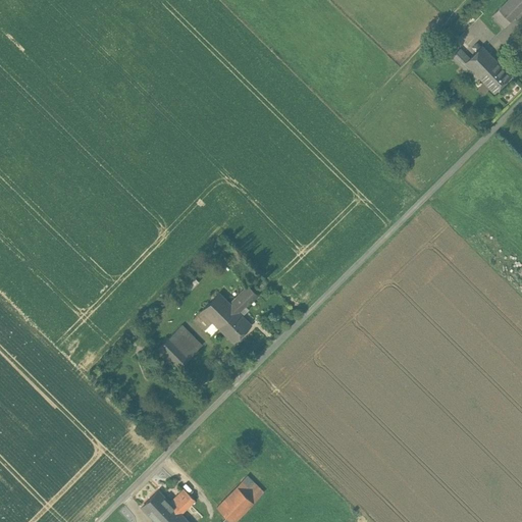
[(521,0),(507,0),(499,9),(511,21),(521,8),(521,0)]
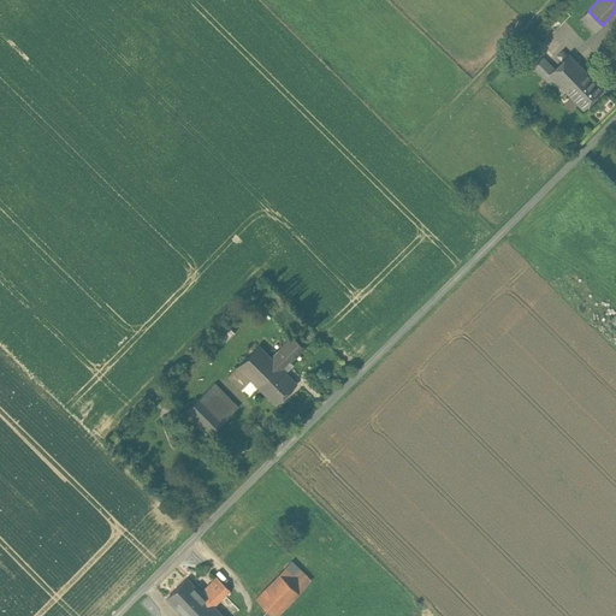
[(603,25),(588,11),(580,18),(596,33),(603,25)]
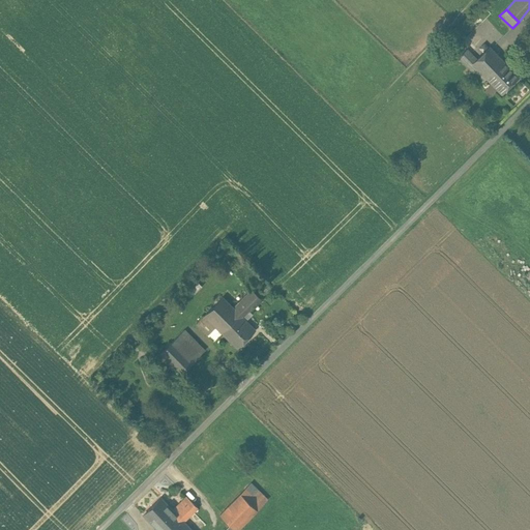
[(519,77),(490,47),(478,58),(472,64),(501,94),(519,77)]
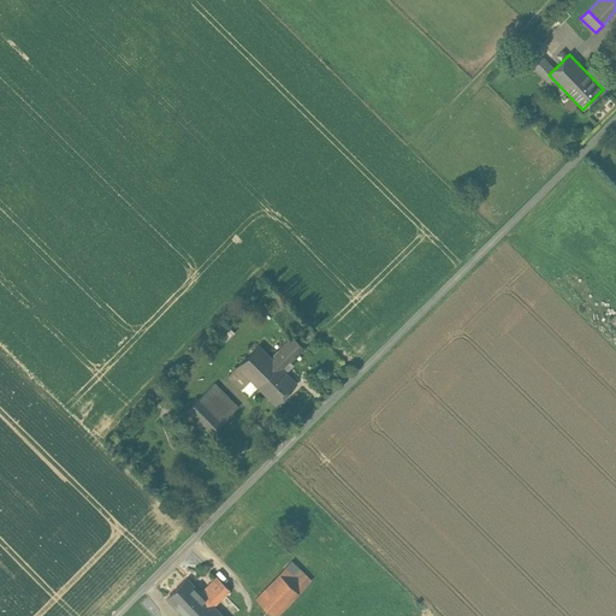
[(544,55),(534,64),(546,76),(549,75),(556,67),(544,55)]
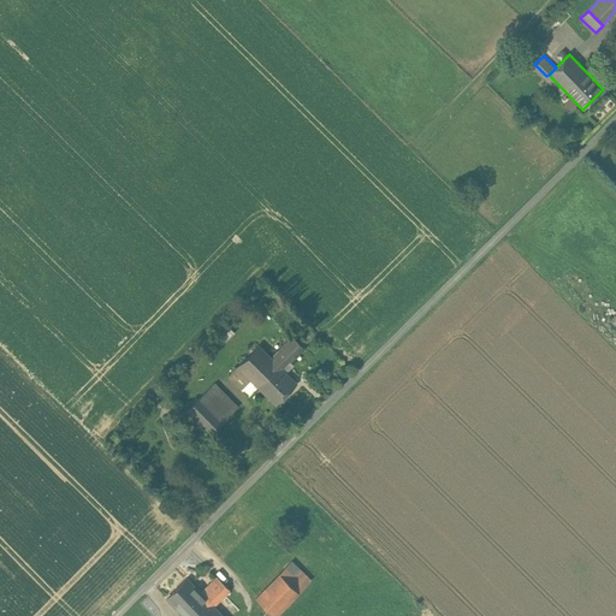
[(292,336),(271,356),(283,368),(303,347),(292,336)]
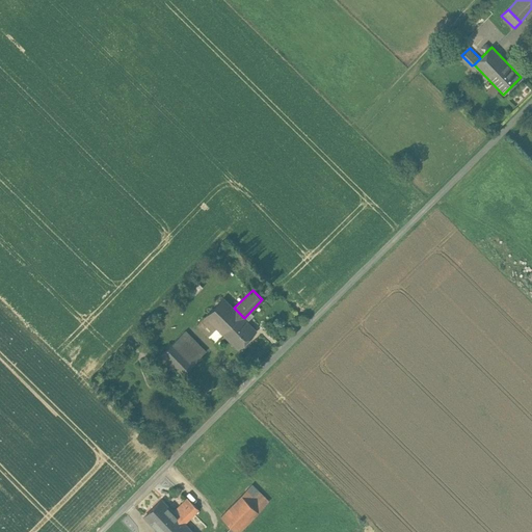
[(234,308),(223,297),(204,317),(221,335),(237,349),(257,329),(244,318),(234,308)]
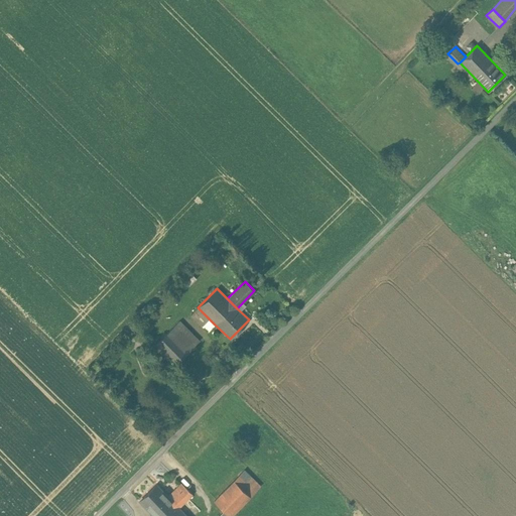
[(215,325),(198,307),(190,314),(208,332),(215,325)]
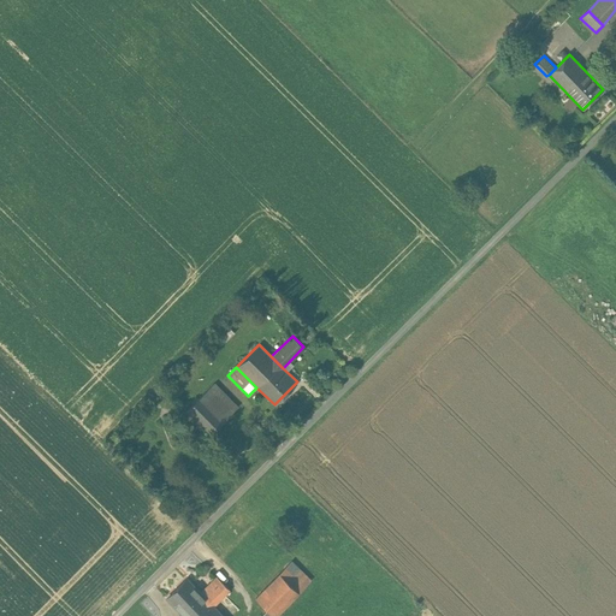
[(238,407),(214,381),(183,412),(207,437),(238,407)]
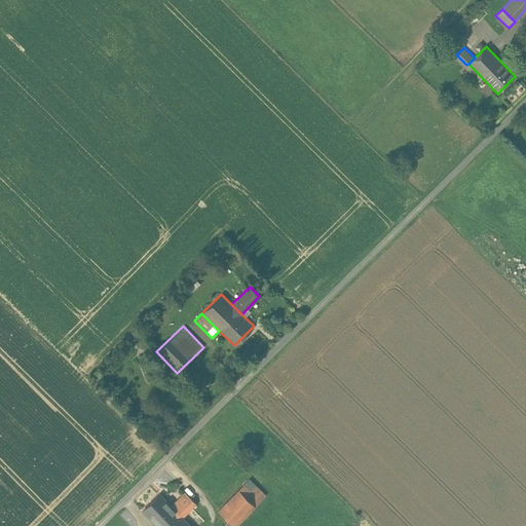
[(266,494),(250,478),(238,488),(255,505),(266,494)]
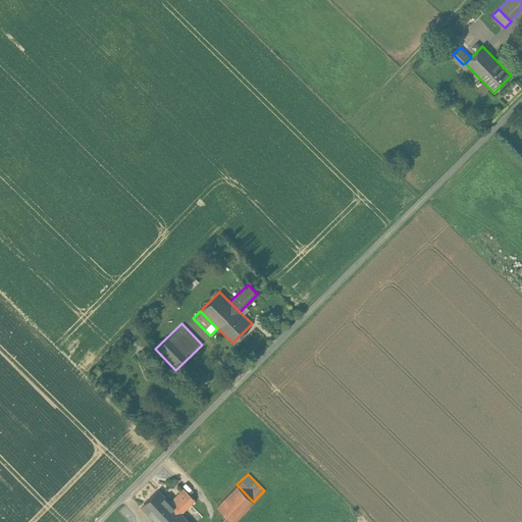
[(253,502),(237,484),(216,505),(226,516),(232,521),(253,502)]
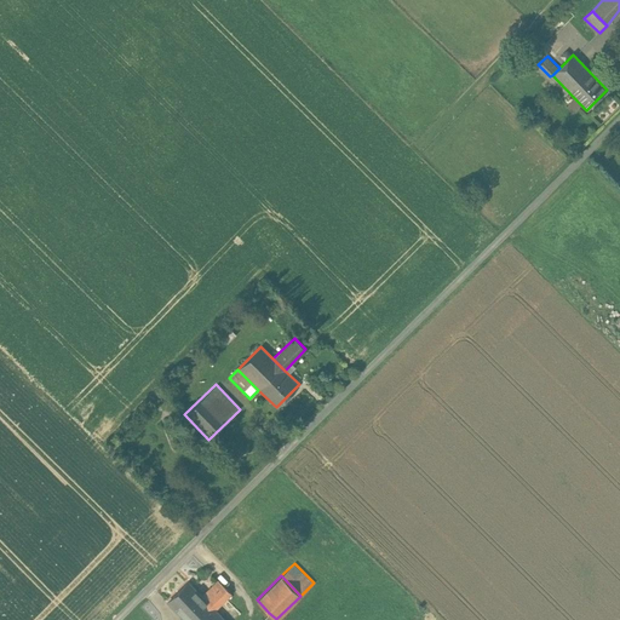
[(217,580),(206,591),(210,595),(205,598),(214,609),(216,609),(231,595),(217,580)]
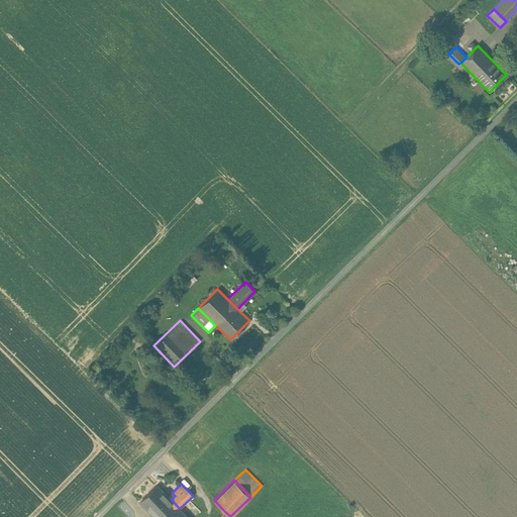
[(171,499),(158,486),(139,502),(153,516),(169,516),(179,508),(171,499)]
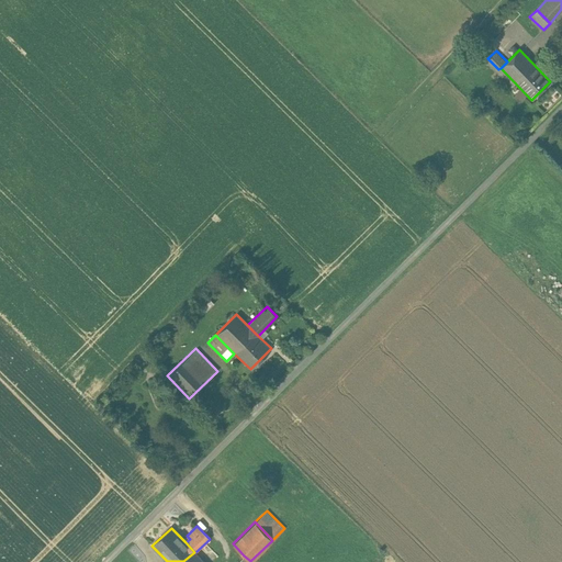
[(204,561),(195,552),(194,552),(183,561),(204,561)]
